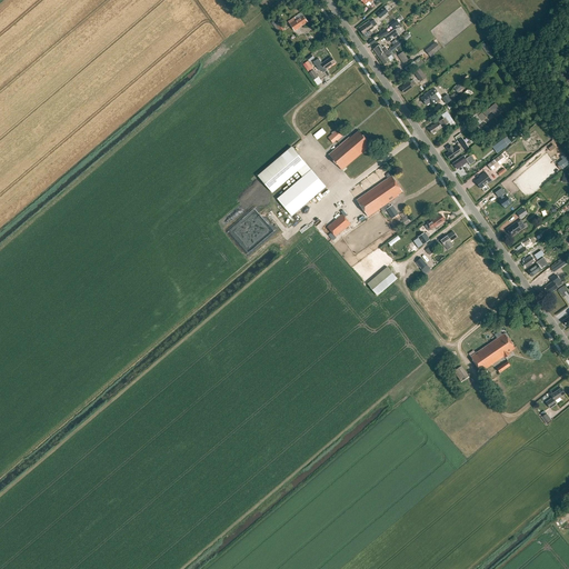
[(383,8),(377,13),(380,18),(386,13),(386,12),(387,11),(383,8)]
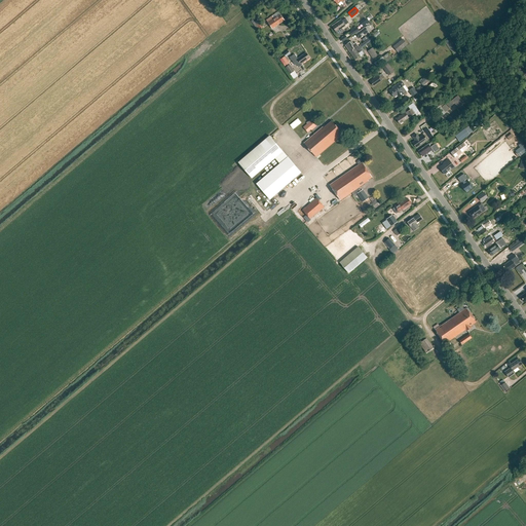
[(272,16),(266,21),(268,23),(272,29),(284,21),(280,15),(278,12),(272,16)]
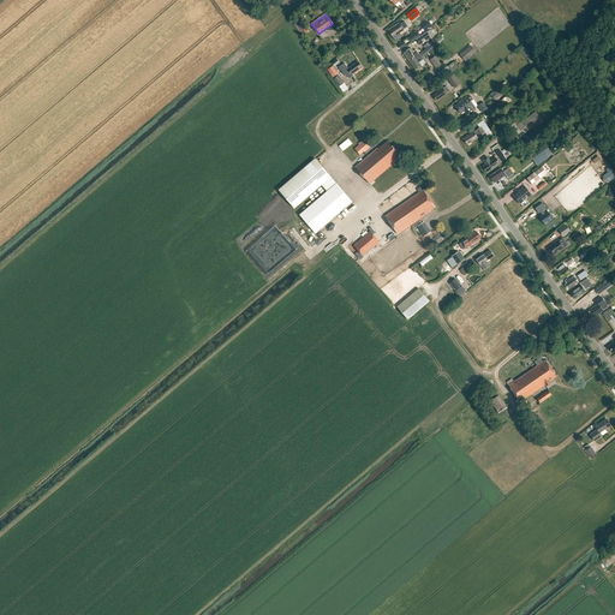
[(387,29),(394,40),(401,35),(399,33),(404,29),(402,28),(407,25),(404,19),(399,23),(398,22),(387,29)]
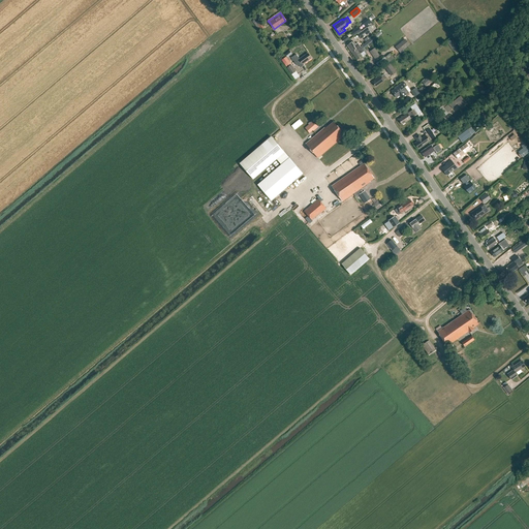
[(256,23),(254,24),(259,30),(265,27),(259,20),(256,23)]
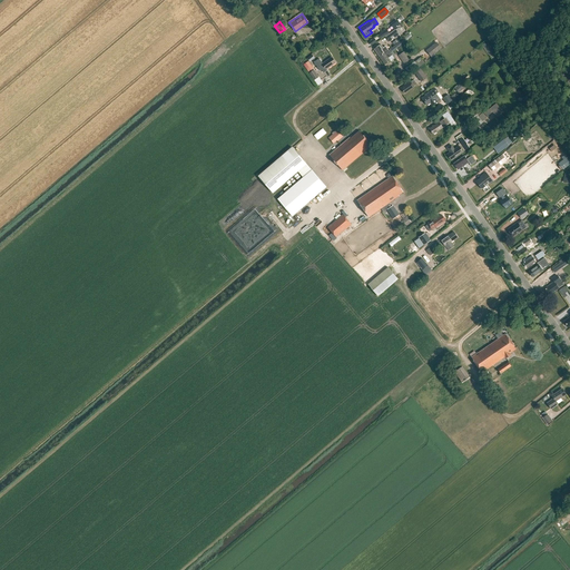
[(389,32),(385,28),(377,33),(380,38),(389,32)]
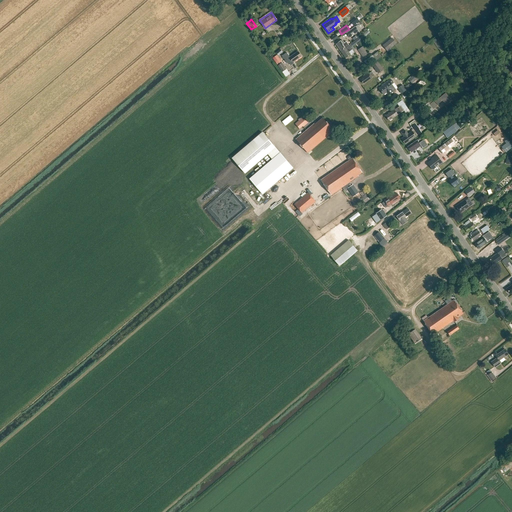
[(347,33),(351,37),(359,31),(358,30),(361,28),(358,25),(347,33)]
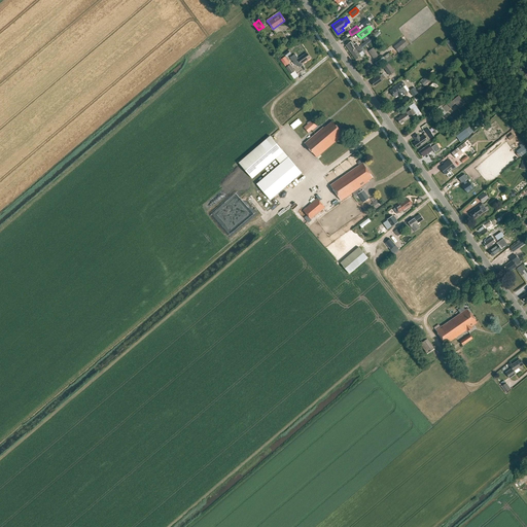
[(394,47),(398,53),(409,45),(403,39),(394,47)]
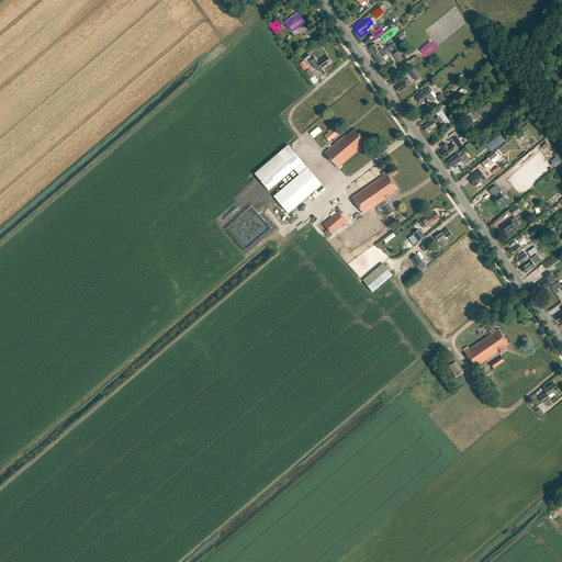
[(374,45),(369,48),(374,57),(383,49),(381,46),(379,47),(377,44),(374,45)]
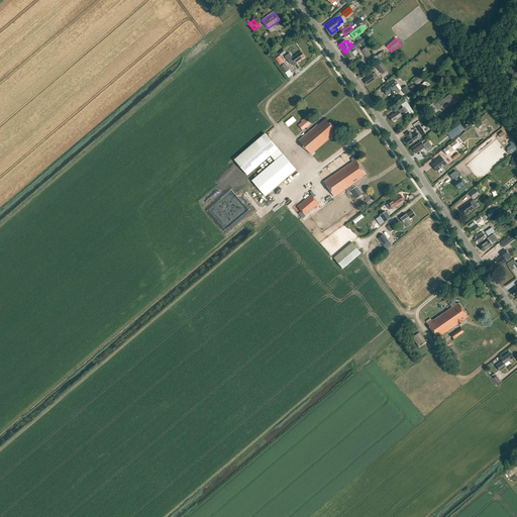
[(352,45),(344,53),(349,60),(354,56),(352,53),(356,50),(352,45)]
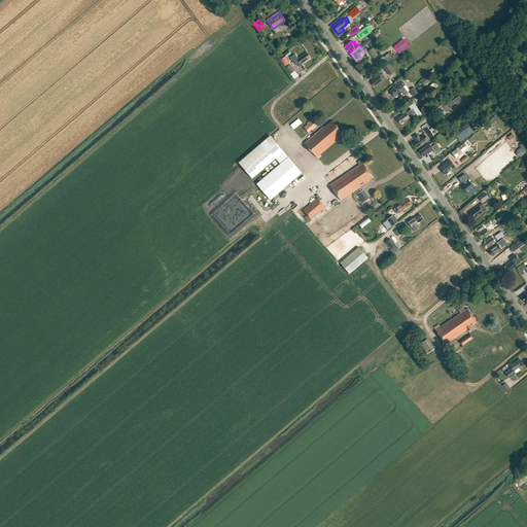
[(367,51),(373,59),(378,56),(373,48),(367,51)]
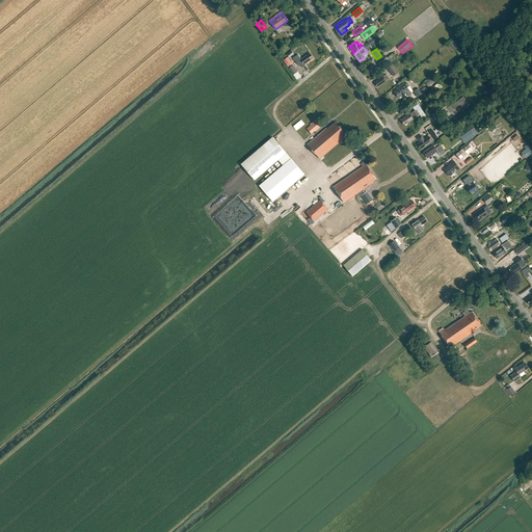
[(304,64),(314,59),(310,54),(301,59),(297,55),(293,58),(298,65),(299,64),(302,69),(306,65),(304,64)]
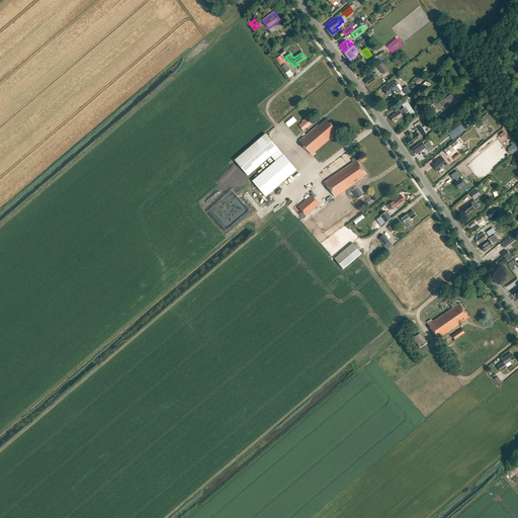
[(382,74),(387,71),(382,63),(377,67),(382,74)]
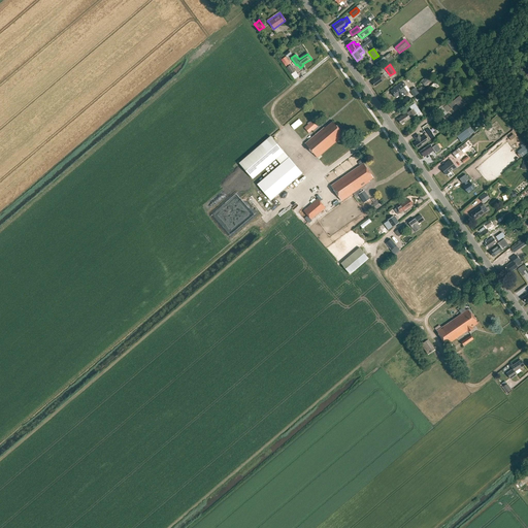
[(291,65),(287,68),(291,74),(295,71),(291,65)]
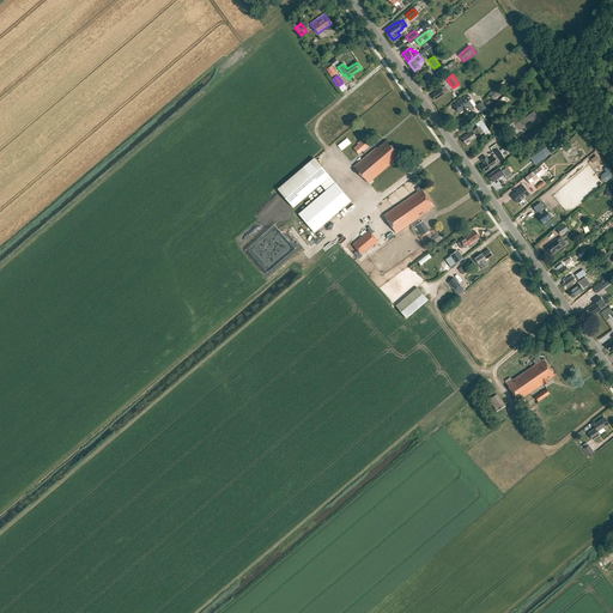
[(434,95),(432,96),(436,101),(448,91),(445,86),(442,89),(442,87),(434,93),(434,95)]
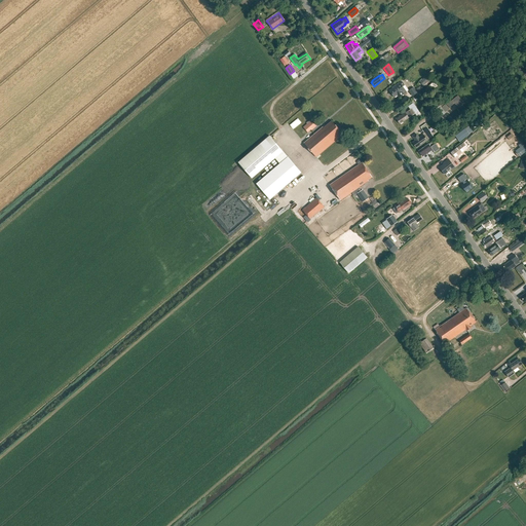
[(420,81),(423,85),(431,78),(427,74),(420,81)]
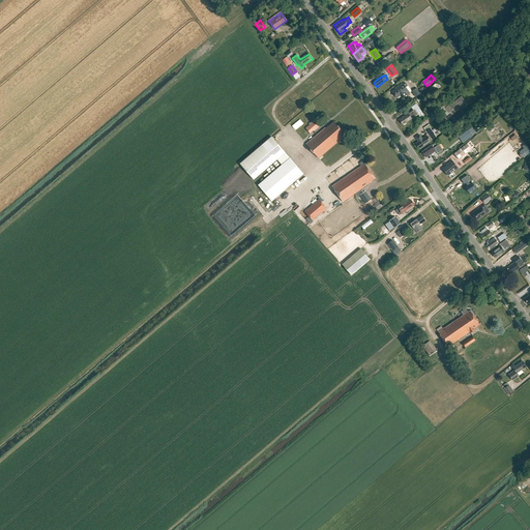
[(428,89),(432,93),(441,85),(437,81),(428,89)]
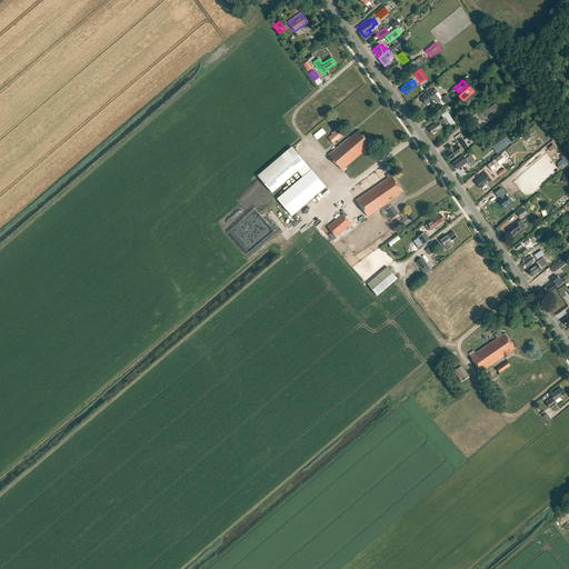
[(438,92),(435,89),(432,90),(425,96),(421,98),(427,106),(430,102),(431,106),(437,102),(435,99),(438,98),(436,93),(438,92)]
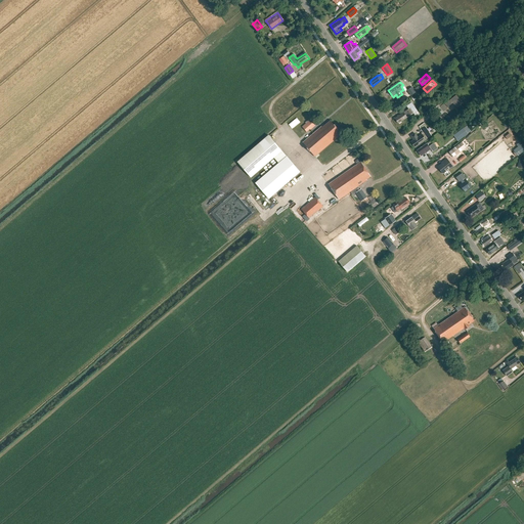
[(447,84),(439,90),(441,93),(449,87),(447,84)]
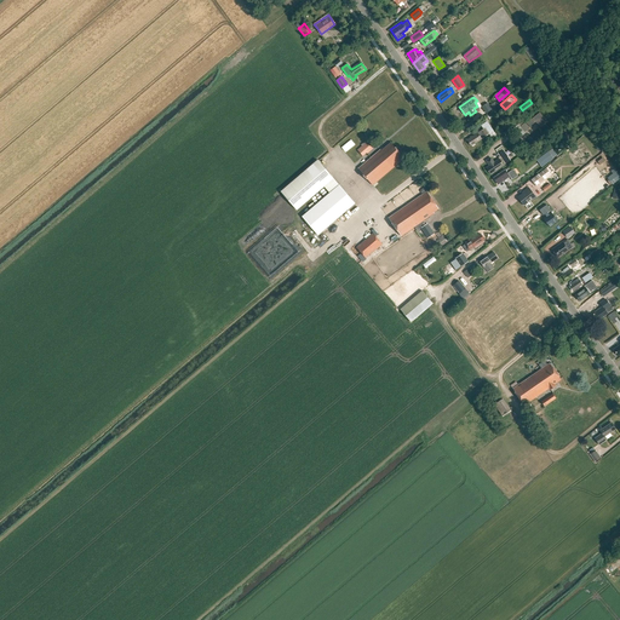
[(488,103),(482,108),(486,114),(492,110),(492,109),(498,105),(495,102),(491,107),(488,103)]
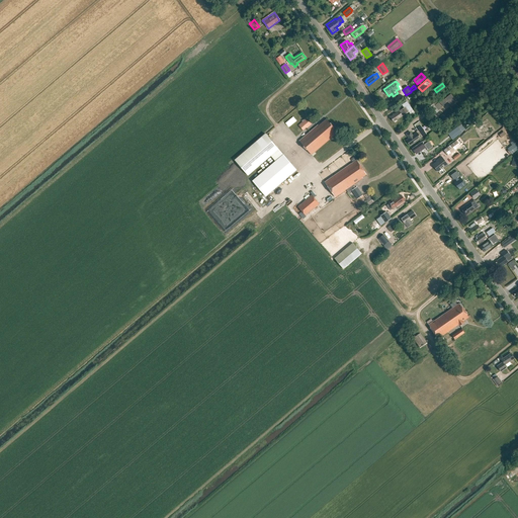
[(451,94),(440,103),(442,106),(449,100),(453,105),(457,102),(451,94)]
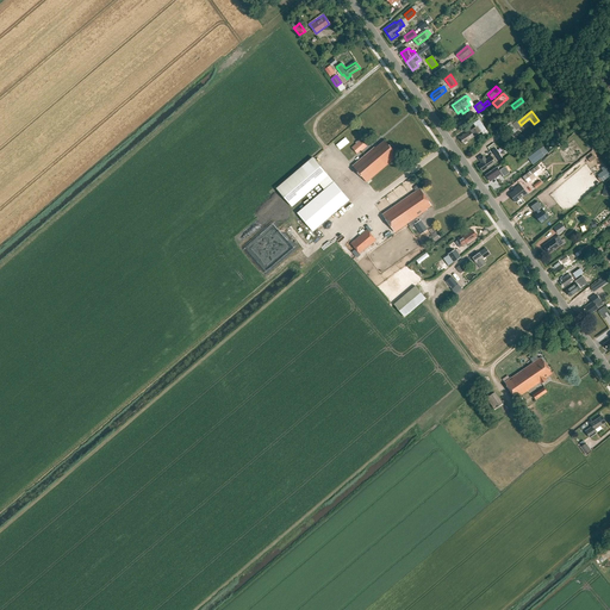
[(460,138),(464,144),(479,134),(479,135),(481,134),(481,132),(485,129),(479,120),(473,124),(475,128),(473,130),(474,131),(471,134),(470,131),(460,138)]
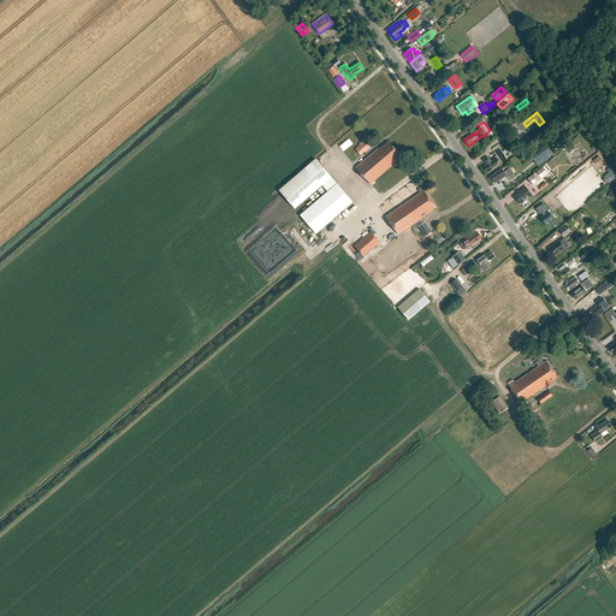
[(511,128),(519,136),(523,132),(517,124),(511,128)]
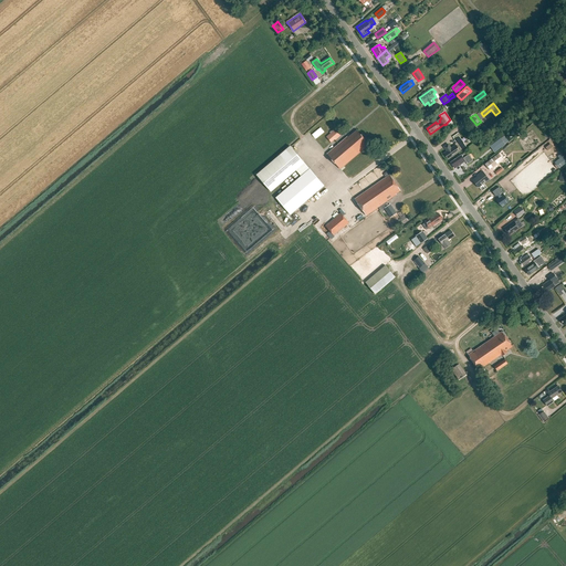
[(331,134),(335,140),(341,136),(339,135),(342,133),(337,128),(331,134)]
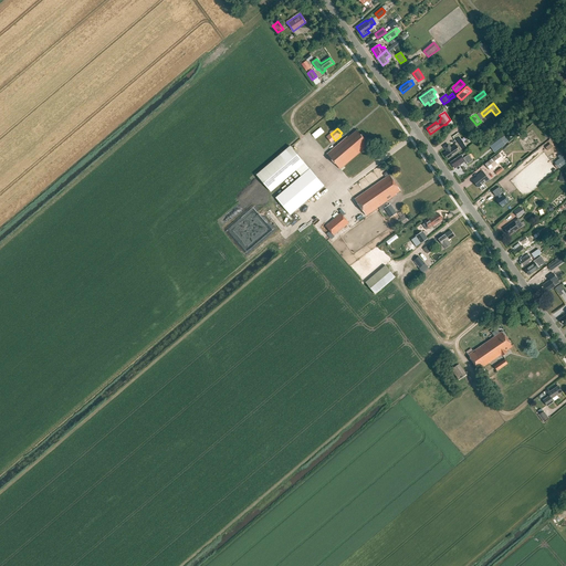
[(348,138),(347,137),(327,154),(341,169),(369,145),(357,130),(348,138)]
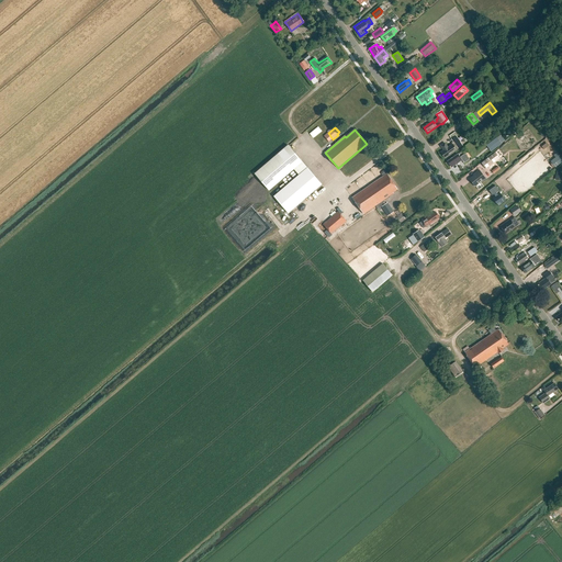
[(441,146),(445,150),(441,153),(445,158),(463,146),(456,136),(451,138),(454,143),(448,148),(445,143),(441,146)]
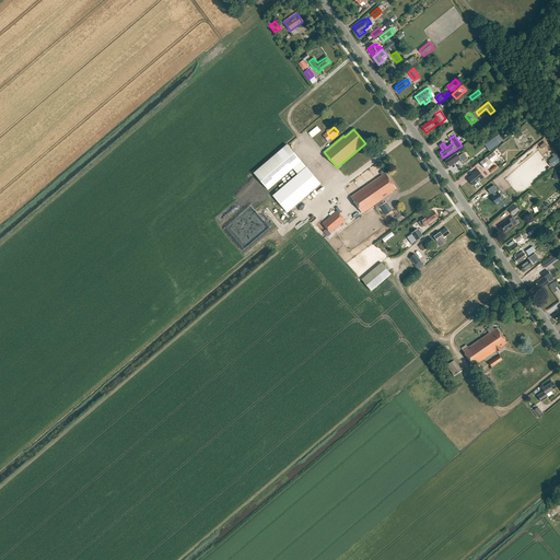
[(496,137),(489,142),(492,148),(500,142),(496,137)]
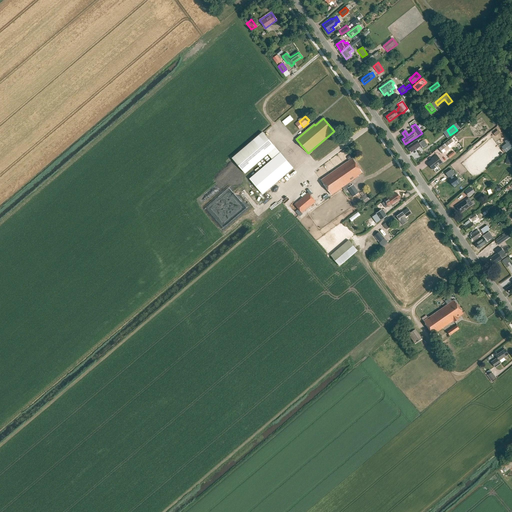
[(245,173),(275,147),(263,132),(232,158),(245,173)]
